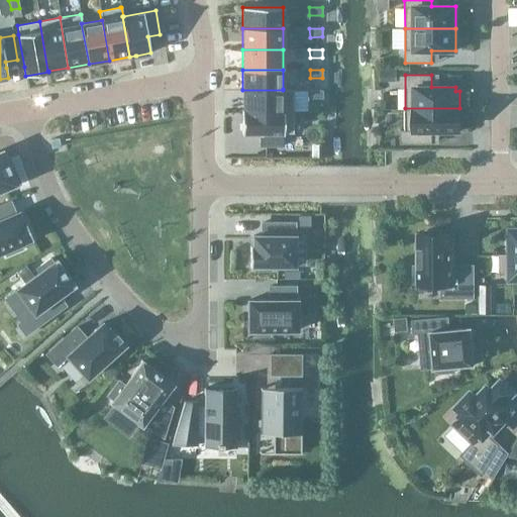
[(293,90),(283,89),(283,90),(242,90),(242,110),(242,111),(293,111),(293,90)]
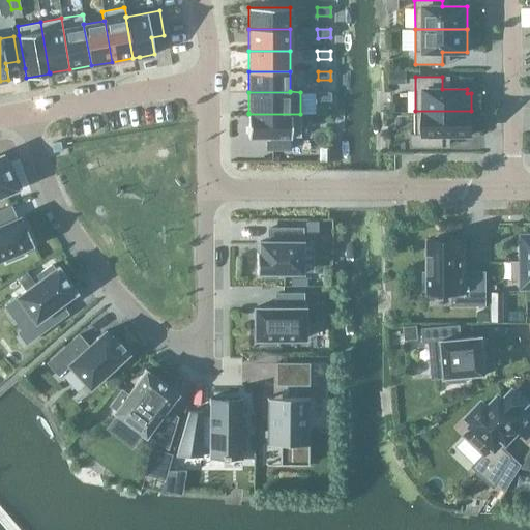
[(330,92),(318,92),(318,101),(330,101),(330,92)]
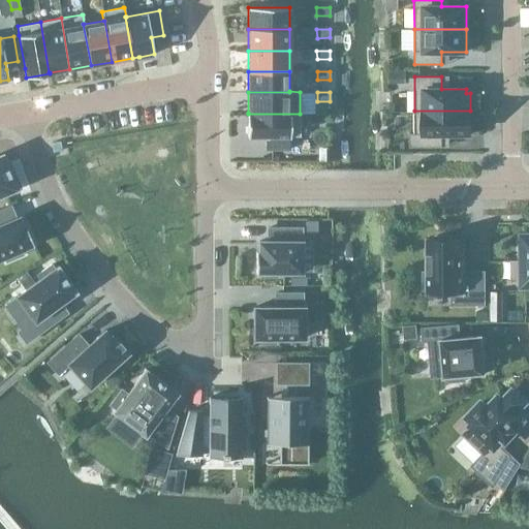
[(470,134),(470,111),(414,111),(414,133),(409,133),(409,147),(442,147),(442,134),(470,134)]
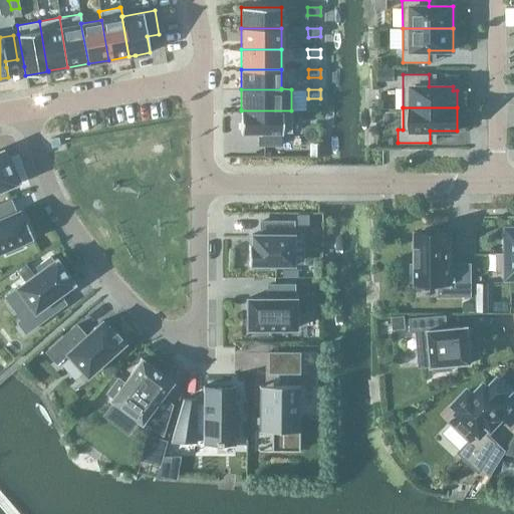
[(291,133),(291,110),(241,110),(241,109),(240,109),(240,133),(257,133),(257,146),(281,146),(281,133),(291,133)]
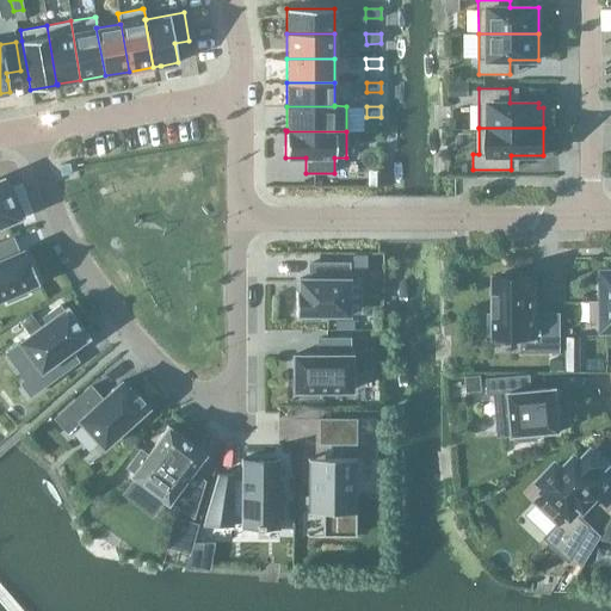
[(17,218),(19,217),(18,215),(8,195),(8,193),(8,192),(7,192),(2,180),(2,178),(0,178),(0,224),(17,218)]
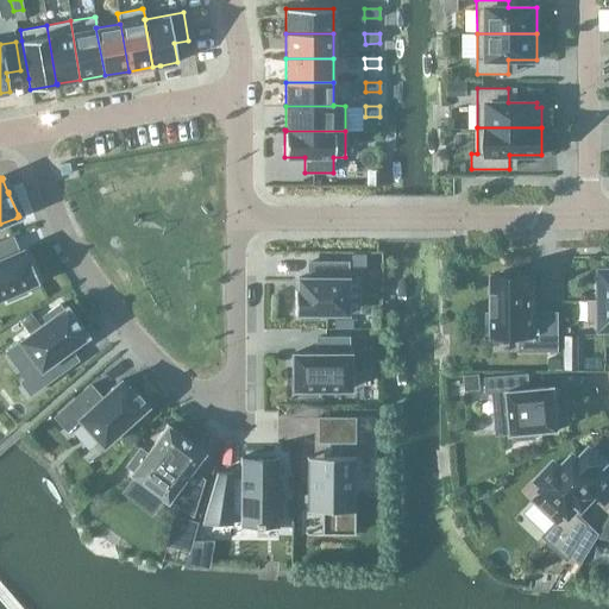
[(12,237),(0,242),(0,297),(5,296),(6,301),(25,293),(23,288),(36,282),(37,282),(38,282),(29,259),(27,261),(26,262),(22,250),(18,251),(12,237)]
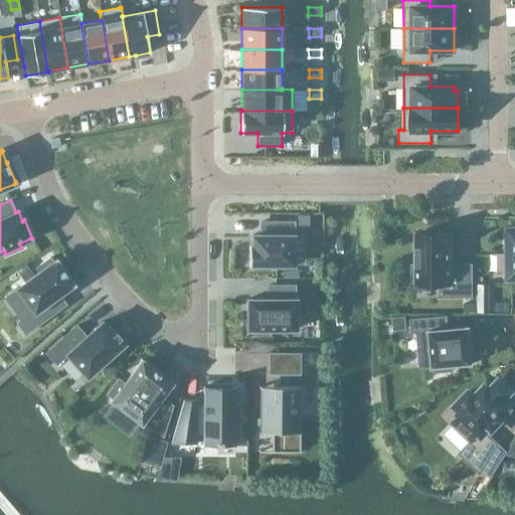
[(293,266),(293,221),(261,221),(261,235),(251,235),(251,245),(250,245),(248,245),(248,266),(250,266),(250,265),(253,265),(253,270),(270,270),(270,266),(293,266)]
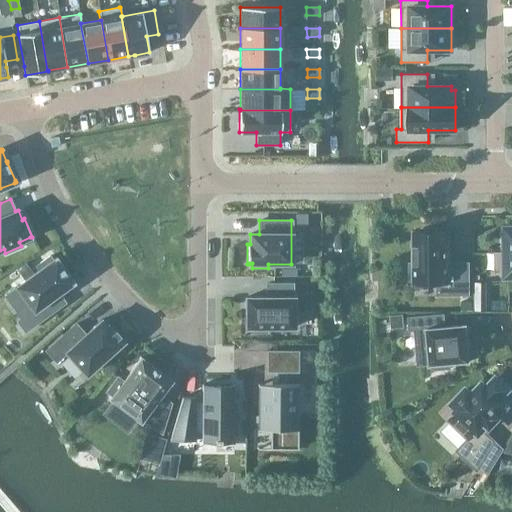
[(511,227),(505,228),(505,232),(501,232),(501,248),(505,248),(505,276),(511,275),(511,227)]
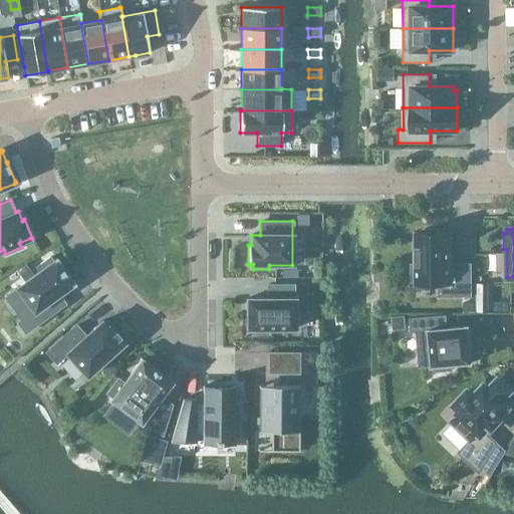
[(423,233),(414,233),(414,264),(410,264),(410,281),(414,282),(414,284),(438,284),(438,296),(470,296),(470,264),(449,264),(449,233),(440,233),(440,229),(423,229),(423,233)]
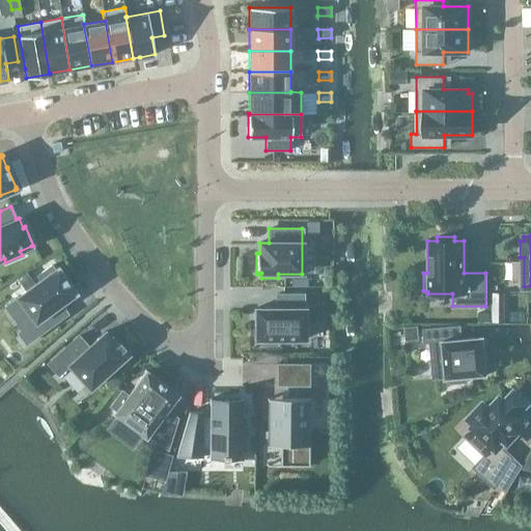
[(54,270),(51,266),(37,276),(39,280),(34,284),(25,290),(16,298),(34,322),(18,333),(26,343),(63,316),(56,307),(75,294),(76,292),(70,283),(57,267),(56,268),(54,270)]
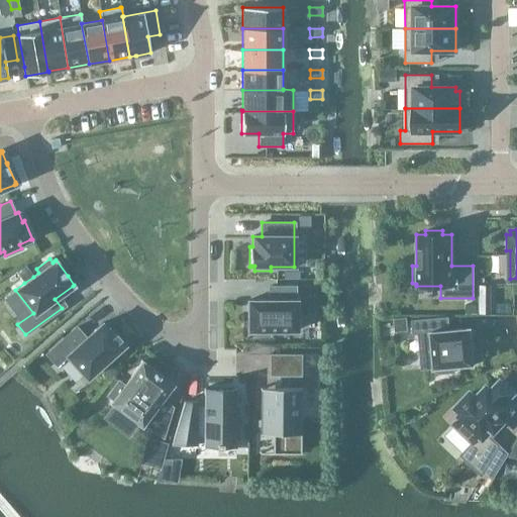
[(25,266),(16,273),(24,283),(33,277),(25,266)]
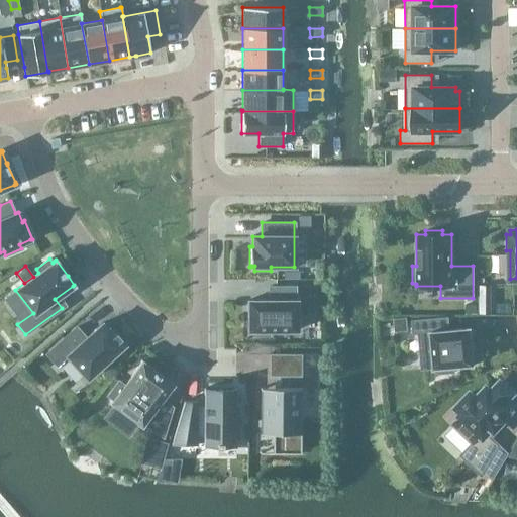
[(295,300),(295,286),(269,287),(269,301),(249,300),(247,300),(247,302),(247,312),(247,314),(247,329),(247,331),(249,331),(252,331),(252,335),(269,335),(269,330),(296,330),(296,300),(295,300)]
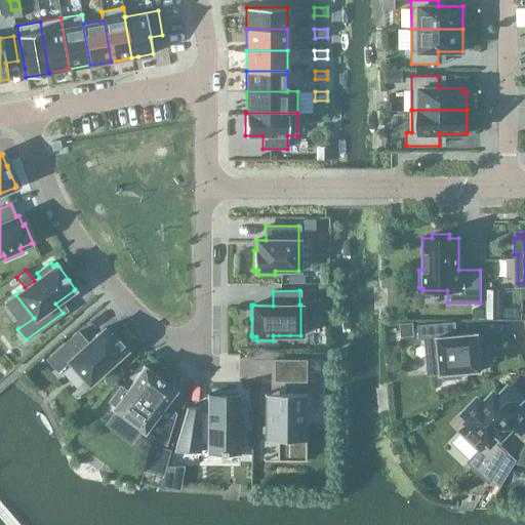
[(456,335),(455,322),(418,325),(419,339),(437,337),(440,374),(445,374),(445,379),(462,378),(461,372),(482,370),(478,333),(456,335)]
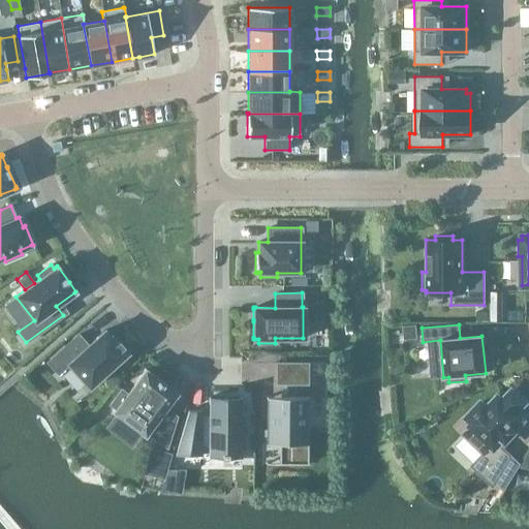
[(78,335),(47,362),(58,374),(68,364),(89,386),(112,367),(115,370),(127,359),(124,355),(126,353),(128,352),(126,350),(126,351),(114,337),(113,335),(111,337),(104,330),(88,345),(78,335)]
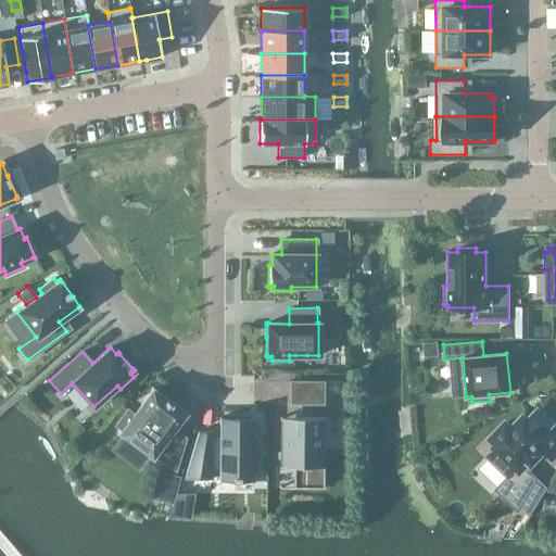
[(279,463),(279,466),(293,466),(292,488),(324,488),(324,417),(301,417),(301,404),(324,405),(324,380),(289,380),(289,404),(294,404),(294,417),(279,417),(279,427),(279,452),(277,452),(277,463),(279,463)]
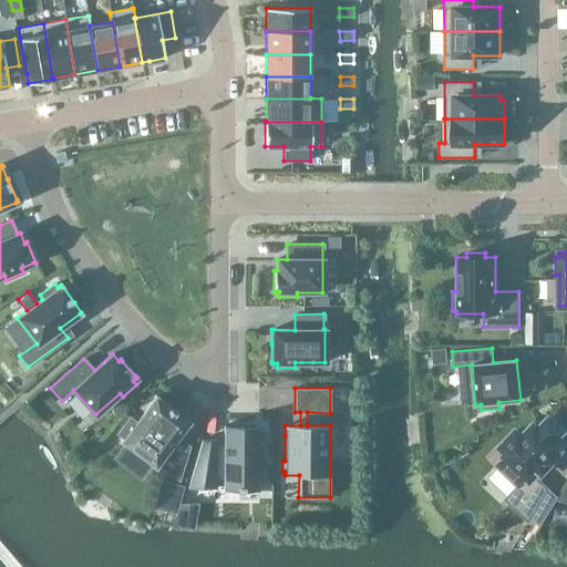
[(154,398),(135,422),(130,418),(117,433),(124,437),(123,439),(121,441),(123,443),(123,442),(153,465),(155,466),(157,464),(156,464),(157,463),(178,480),(178,478),(188,447),(188,446),(176,437),(187,423),(189,421),(187,420),(157,398),(157,397),(155,395),(153,398),(154,398)]
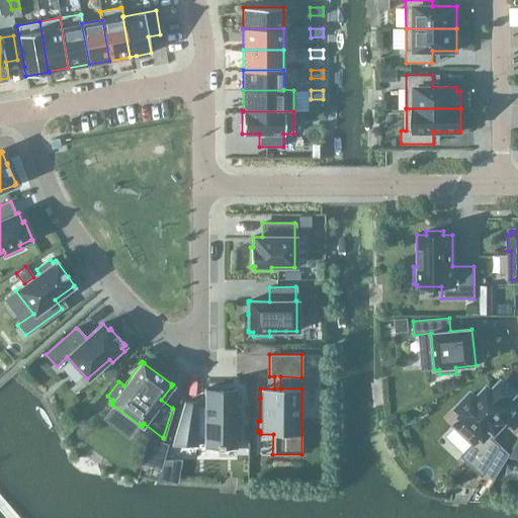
[(505,423),(502,420),(517,403),(517,402),(511,396),(513,394),(502,381),(492,392),(488,387),(477,400),(470,394),(457,409),(462,414),(453,424),(473,443),(461,456),(483,476),(501,447),(488,435),(492,430),(495,433),(505,423)]
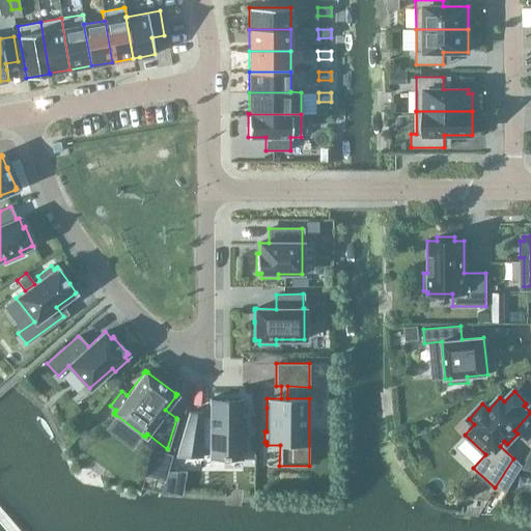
[(188,417),(175,460),(242,462),(242,403),(208,402),(208,417),(188,417)]
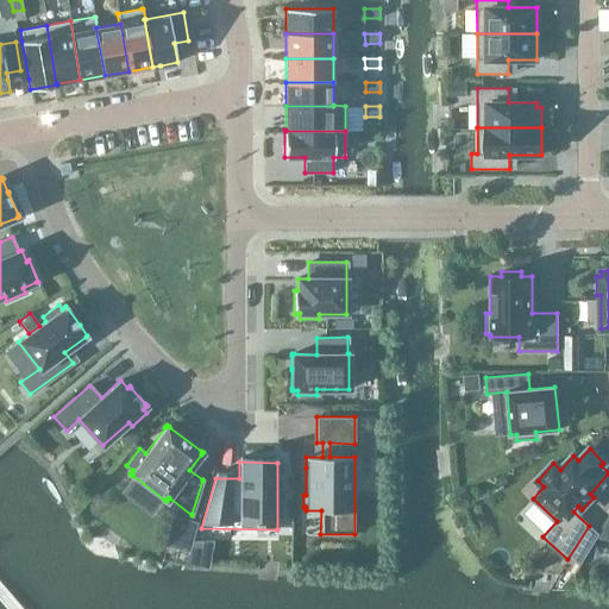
[(188,551),(196,522),(174,516),(167,545),(188,551)]
